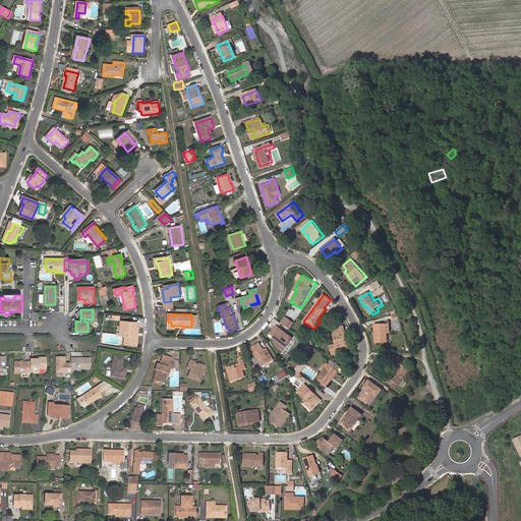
[(291,328),(295,321),(285,315),(281,323),(291,328)]
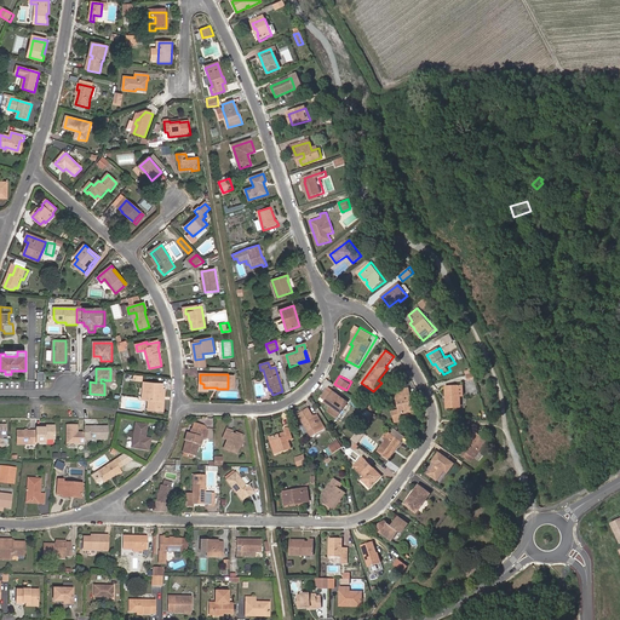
[(145,383),(145,389),(147,389),(145,399),(150,399),(149,409),(162,411),(164,401),(161,401),(162,396),(164,396),(165,390),(159,390),(159,384),(145,383)]
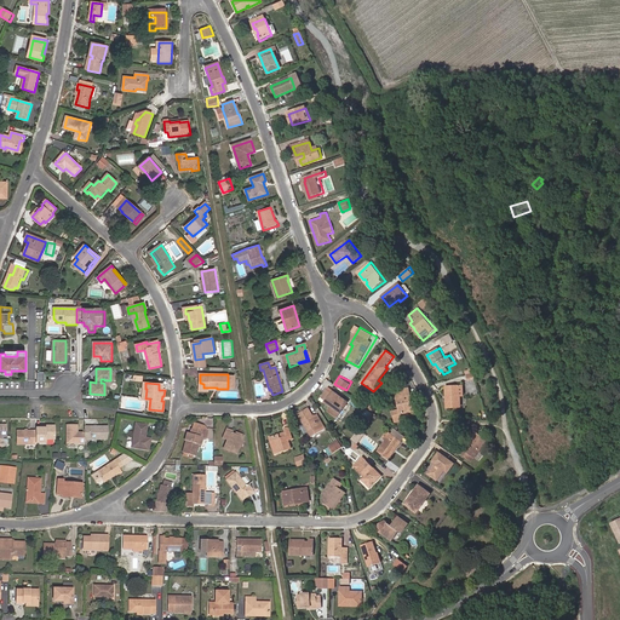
[(446,385),(447,397),(449,397),(449,408),(464,408),(463,396),(466,396),(465,385),(446,385)]
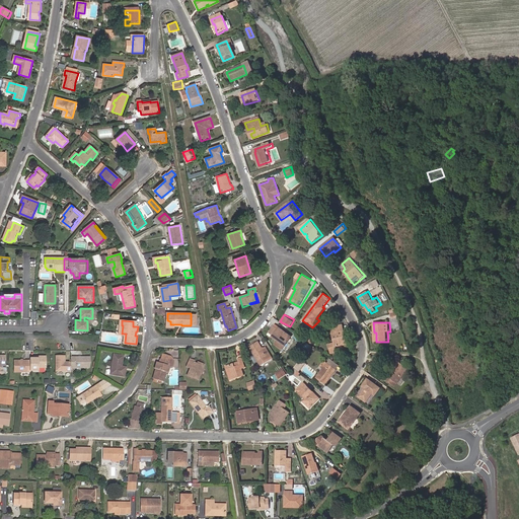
[(342,325),(335,327),(336,330),(332,331),(336,344),(329,345),(331,354),(338,352),(337,351),(336,347),(345,345),(343,338),(345,337),(342,325)]
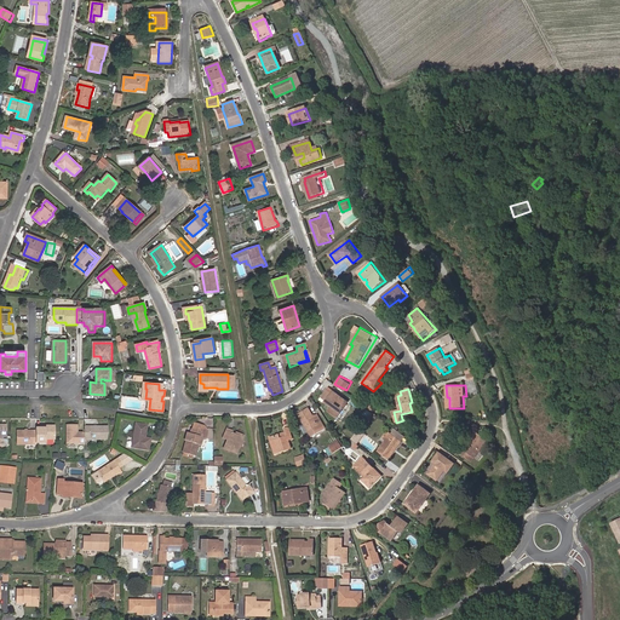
[(325,402),(337,411),(344,401),(332,391),(332,392),(327,390),(321,399),(325,401),(325,402)]
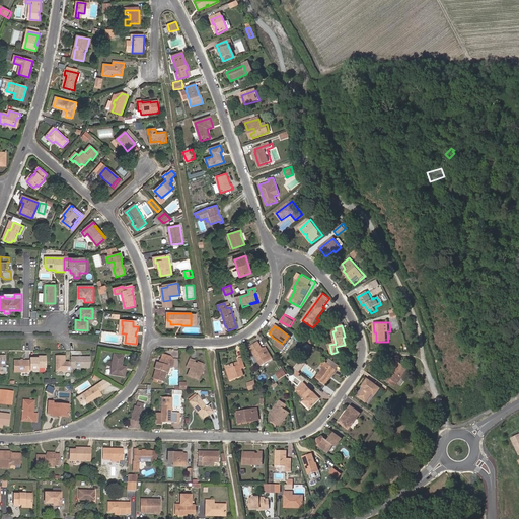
[(345,345),(336,347),(337,351),(347,348),(345,337),(343,338),(345,345)]
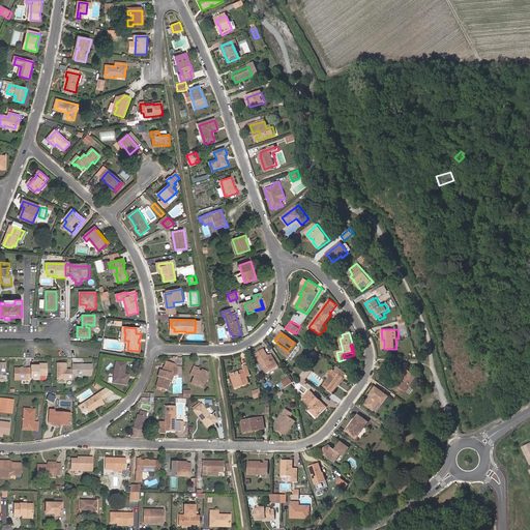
[(270,362),(267,358),(263,350),(255,354),(266,374),(276,366),(273,360),(270,362)]
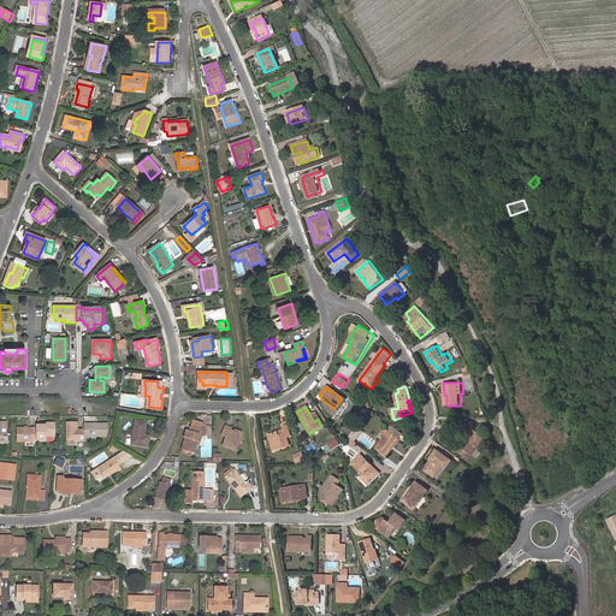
[(84,437),(84,430),(77,430),(77,421),(66,421),(66,442),(84,442),(84,437)]
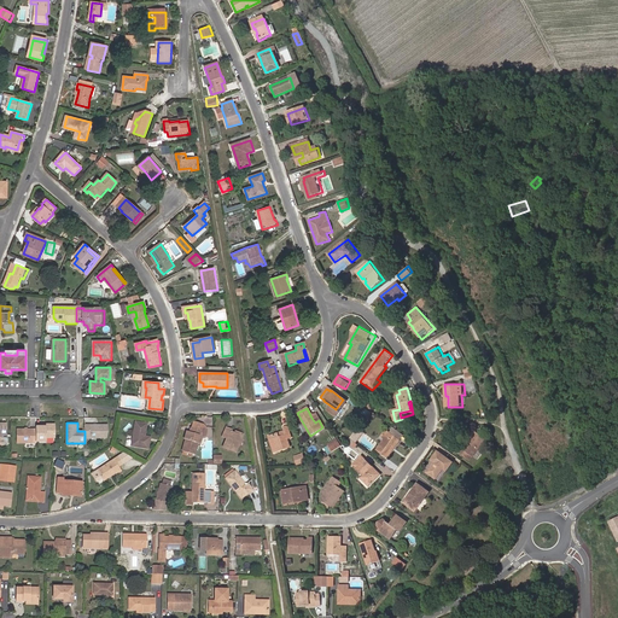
[(144,439),(145,437),(147,425),(136,423),(132,445),(149,449),(150,442),(144,439)]
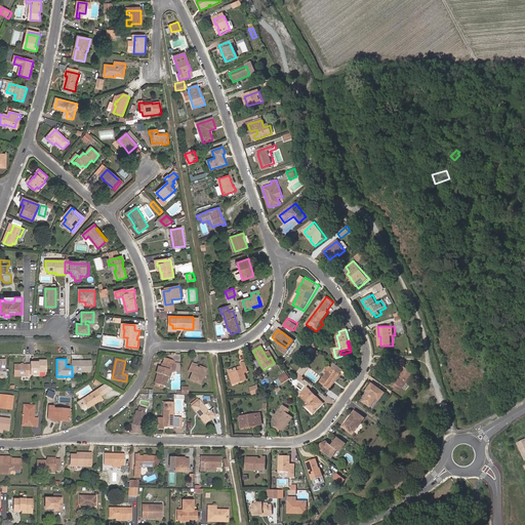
[(175,364),(171,363),(171,365),(168,365),(169,360),(167,359),(165,360),(164,364),(164,366),(163,367),(161,367),(159,373),(160,373),(157,384),(166,387),(169,376),(170,376),(172,371),(174,371),(175,364)]
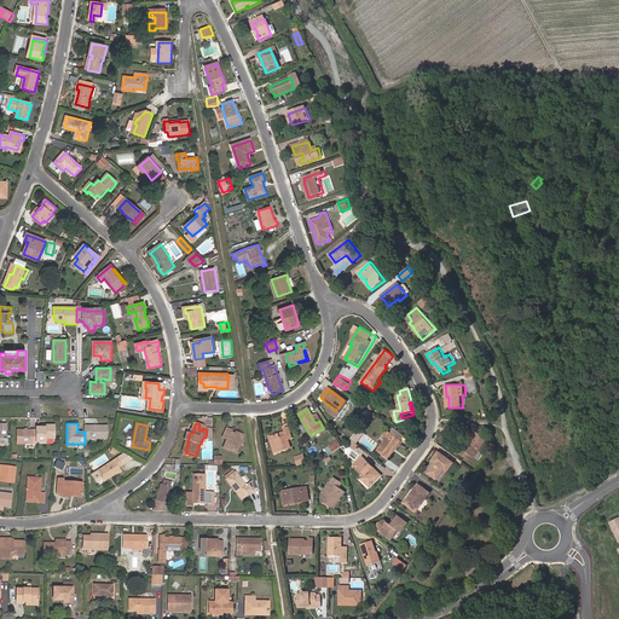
[(55,439),(55,426),(46,426),(46,427),(46,432),(35,432),(35,443),(46,443),(46,439),(55,439)]
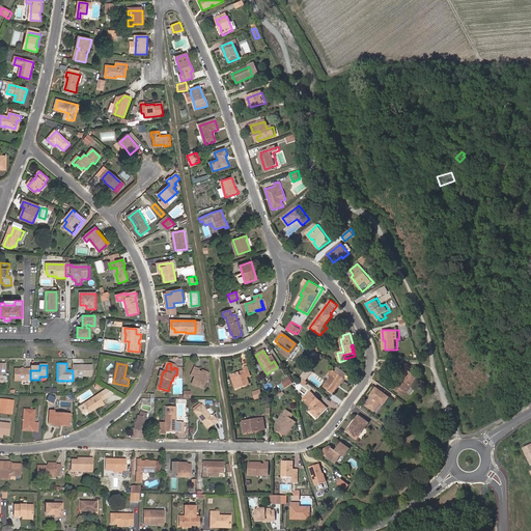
[(73,370),(73,376),(91,376),(92,371),(92,365),(73,365),(73,370)]
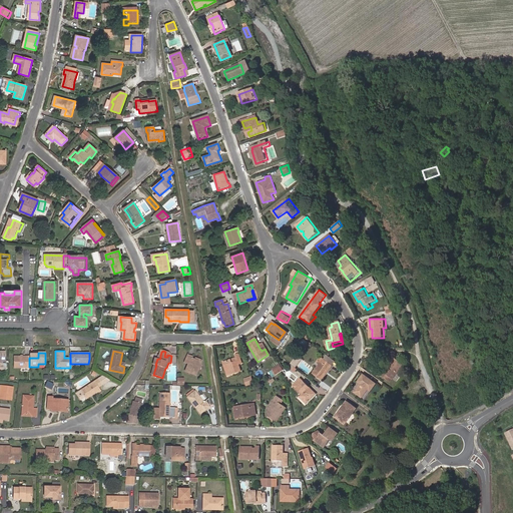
[(236,358),(226,361),(230,372),(239,369),(238,364),(241,363),(238,354),(235,355),(236,358)]
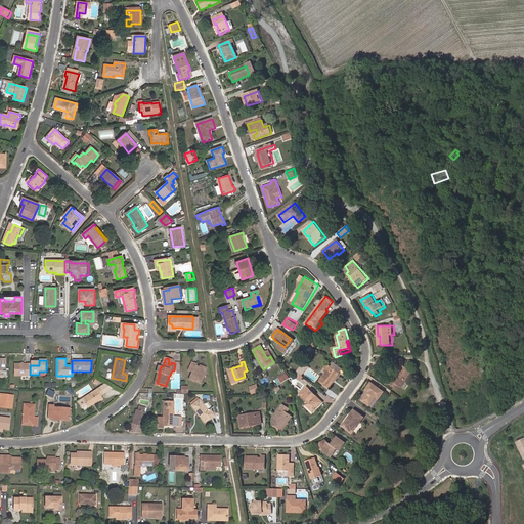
[(30,365),(30,364),(13,364),(13,376),(30,376),(30,375),(30,365)]
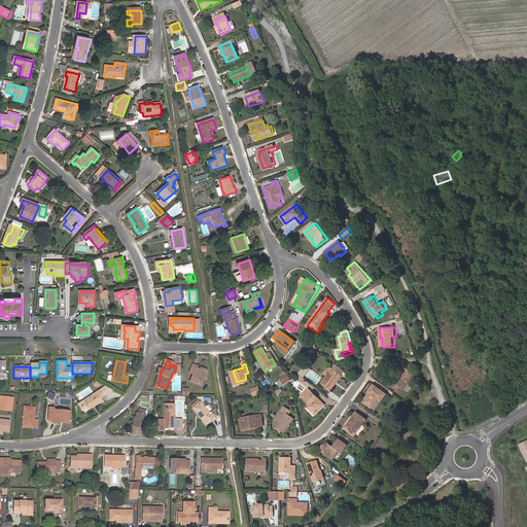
[(195,375),(191,383),(201,387),(208,372),(202,370),(202,371),(198,370),(198,367),(195,366),(191,373),(195,375)]
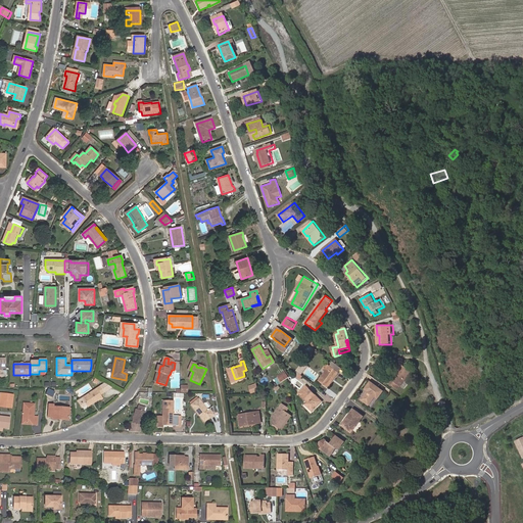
[(387,382),(398,390),(413,372),(403,365),(397,371),(396,370),(394,373),(395,374),(390,380),(390,379),(387,382)]
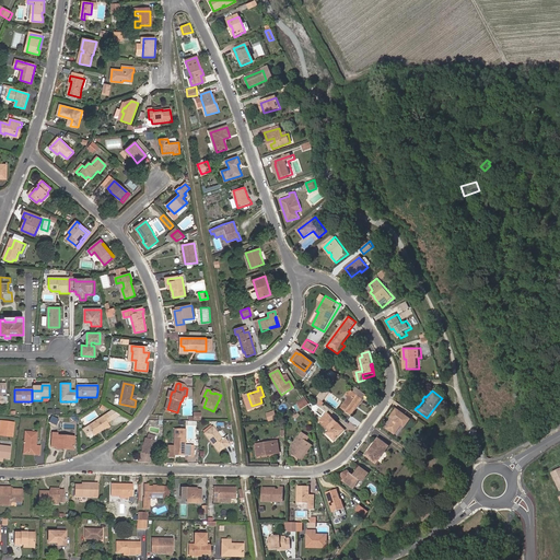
[(354,392),(349,397),(341,408),(351,416),(364,399),(354,392)]
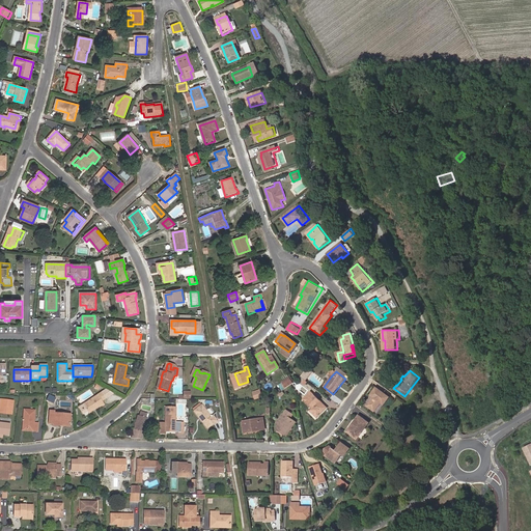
[(239,385),(234,373),(230,375),(234,389),(249,385),(248,382),(239,385)]
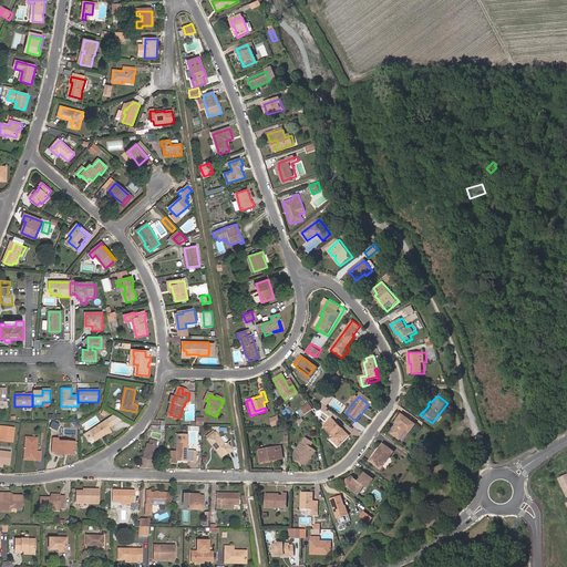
[(311,401),(298,410),(302,416),(316,408),(311,401)]
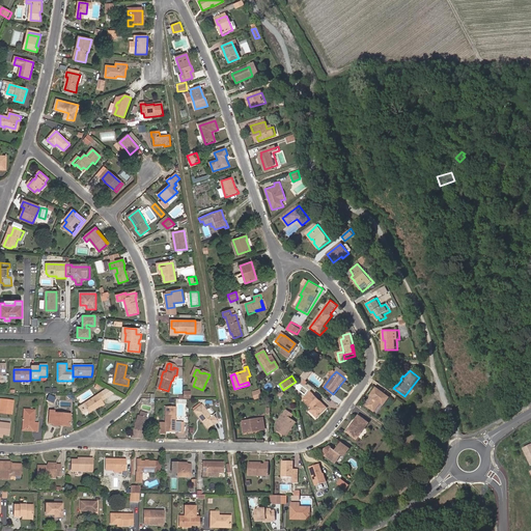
[(373,397),(367,407),(375,413),(383,404),(385,407),(392,397),(378,387),(370,395),(373,397)]
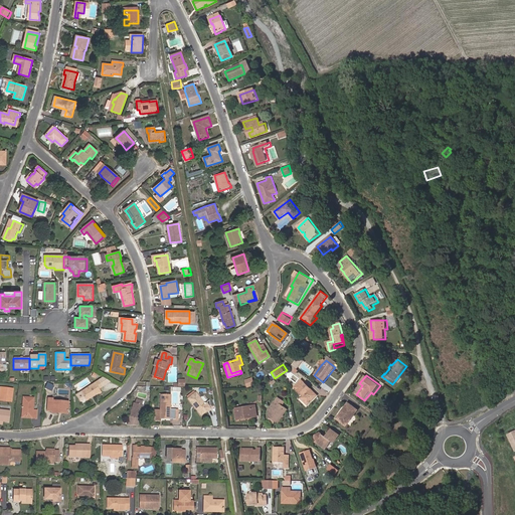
[(247,387),(255,385),(252,378),(245,381),(247,387)]
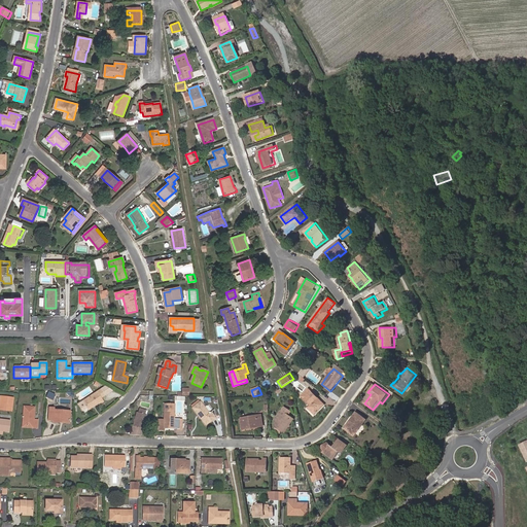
[(307,408),(316,416),(326,405),(309,388),(301,396),(307,402),(308,401),(311,403),(307,408)]
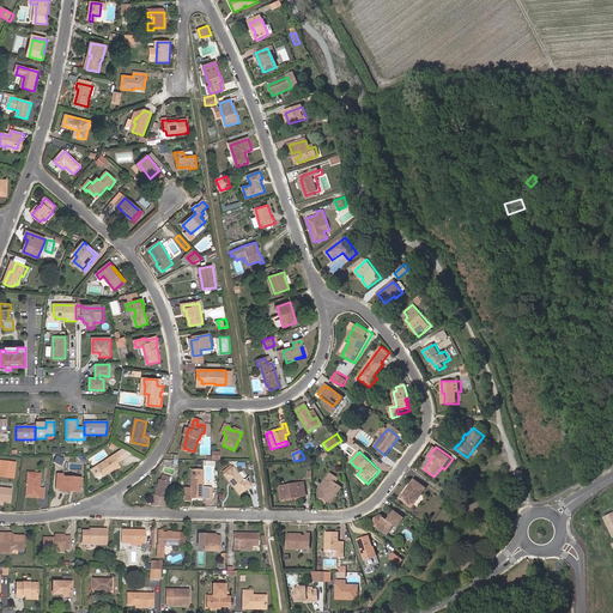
[(95,468),(101,475),(108,472),(109,473),(119,466),(116,463),(120,461),(115,454),(95,468)]
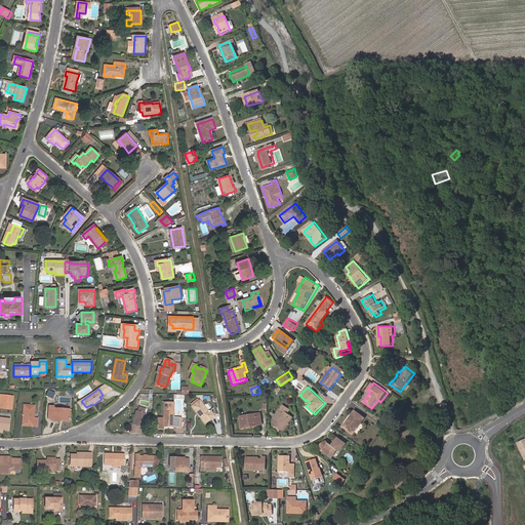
[(0,395),(0,408),(11,410),(12,396),(0,395)]
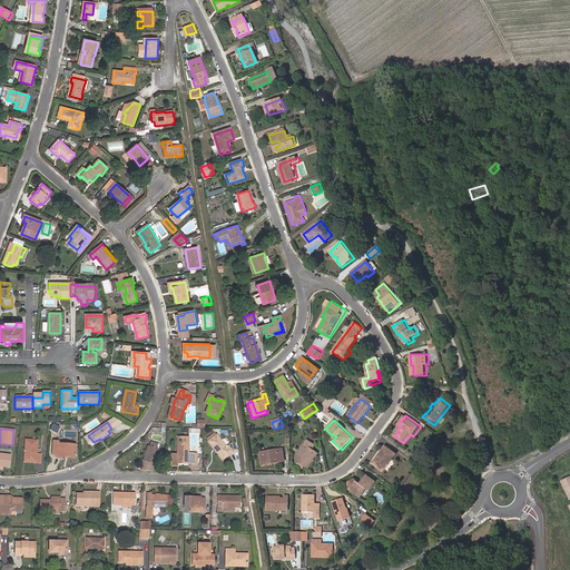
[(207,440),(208,441),(207,442),(213,449),(215,448),(217,450),(216,451),(222,459),(228,454),(229,454),(233,452),(227,445),(226,446),(216,435),(215,434),(207,440)]
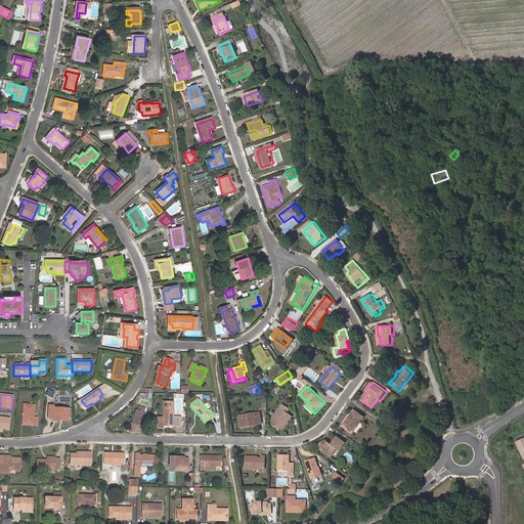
[(163,425),(173,426),(173,418),(173,401),(164,401),(163,425)]
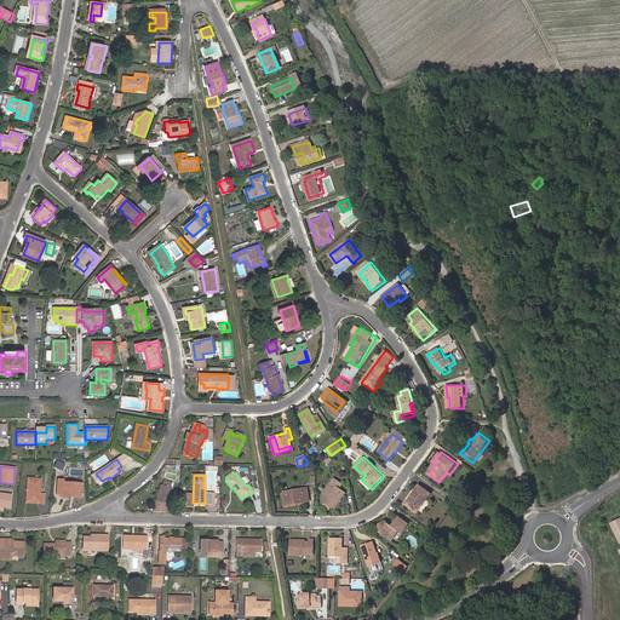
[(336,511),(348,492),(340,487),(343,483),(336,477),(332,482),(331,482),(322,493),(326,495),(321,501),(336,511)]
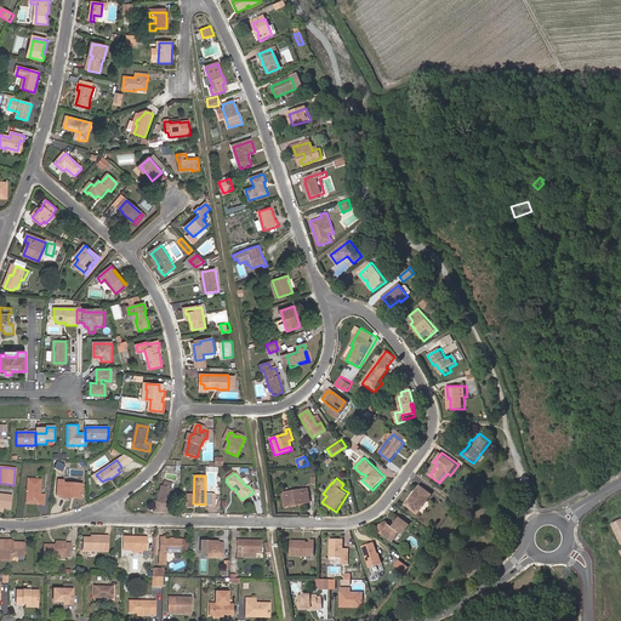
[(28,495),(28,502),(38,502),(38,505),(43,505),(44,495),(38,495),(39,480),(26,479),(26,491),(28,495)]
